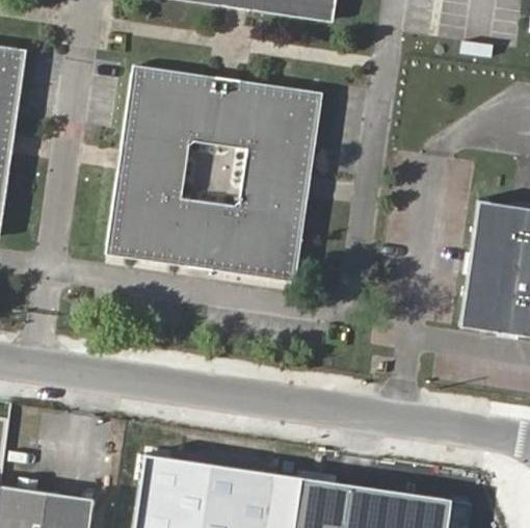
[(200,0),(335,22),(338,0),(200,0)]
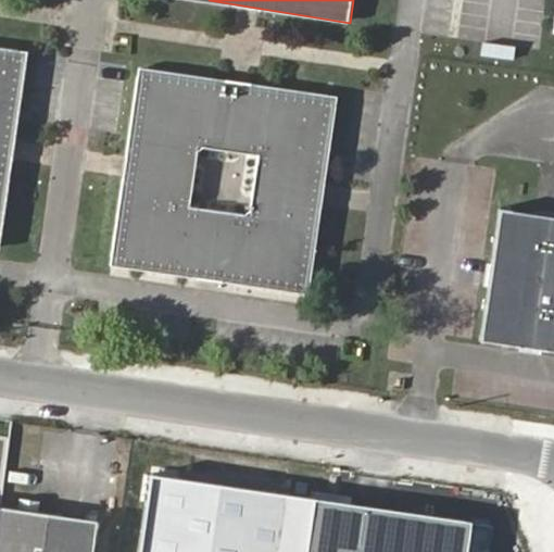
[(0,233),(28,49),(0,44),(0,233)]
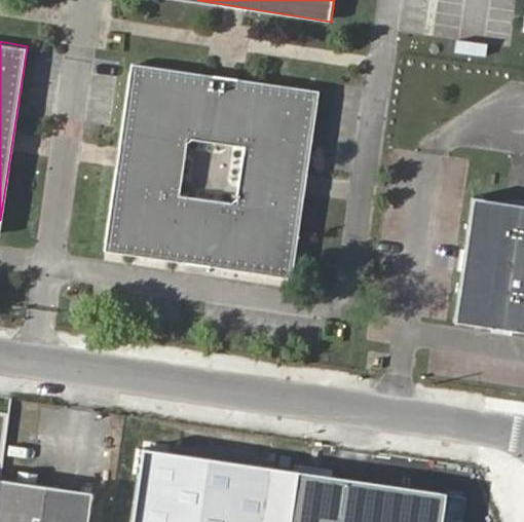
[(134,63),(105,249),(293,280),(321,91),(134,63)]
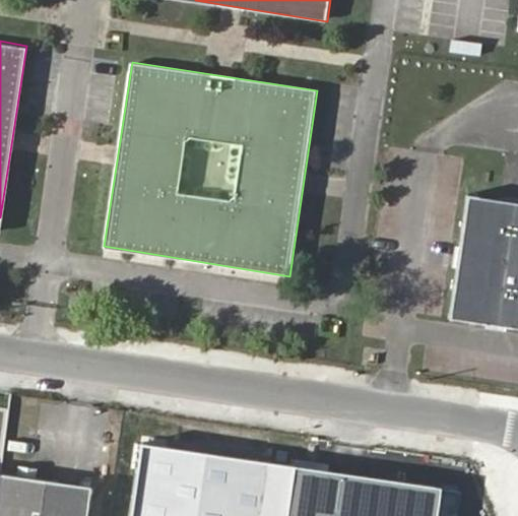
[(445,323),(517,334),(517,206),(463,199),(445,323)]
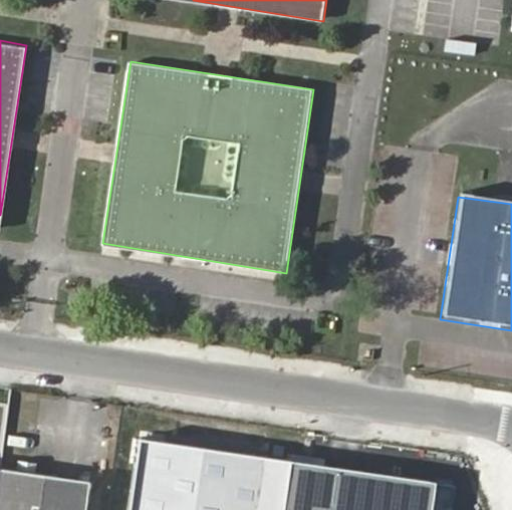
[(156,509),(166,442),(144,438),(133,509),(156,509)]
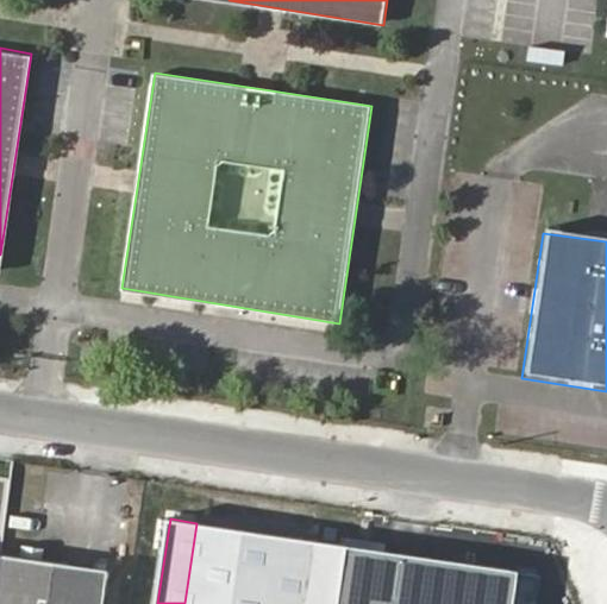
[(339,603),(349,546),(196,523),(185,603),(339,603)]
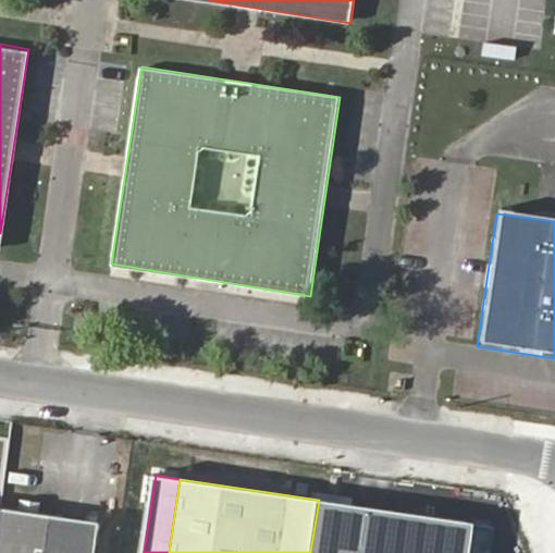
[(17,511),(34,513),(36,502),(19,499),(17,511)]
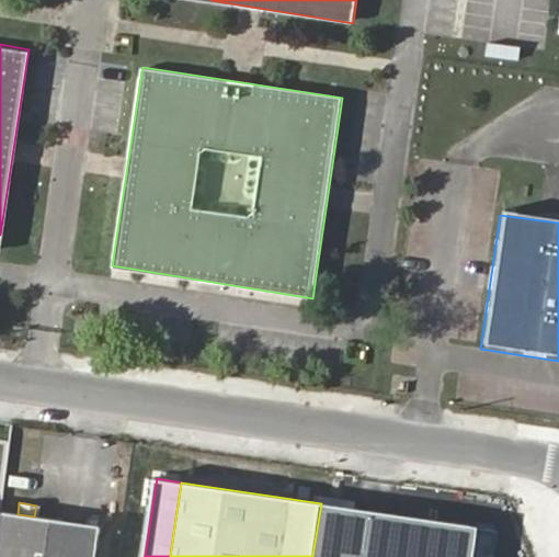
[(92,556),(97,526),(34,516),(18,514),(0,511),(0,556),(92,556)]
